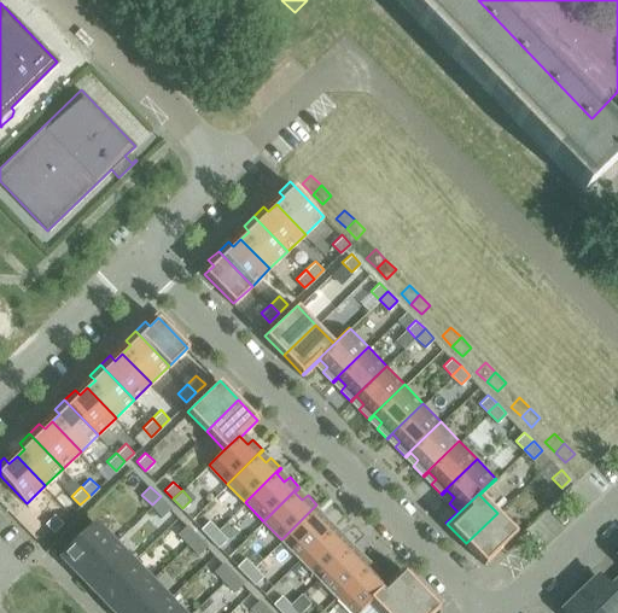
[(162,515),(170,507),(161,496),(152,505),(162,515)]
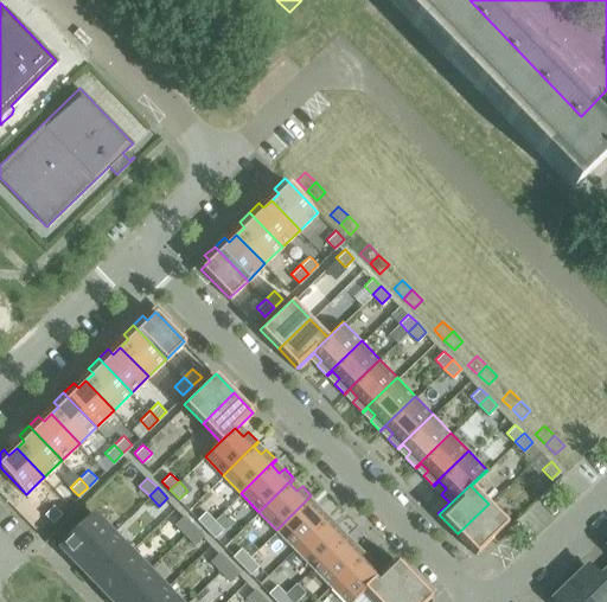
[(294,549),(330,514),(320,505),(314,510),(307,503),(312,497),(311,495),(276,530),(294,549)]
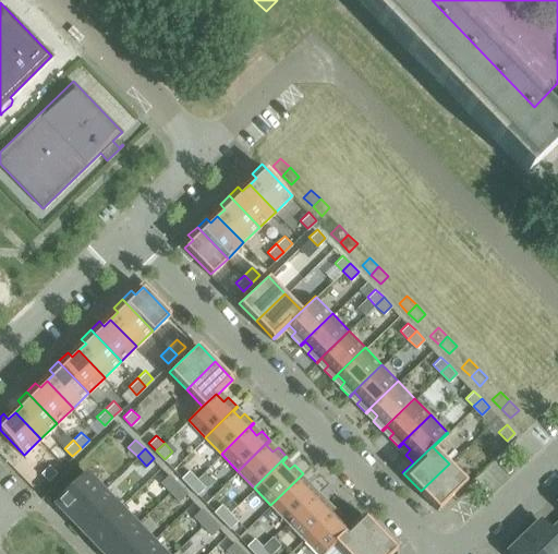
[(48,480),(57,471),(49,464),(40,471),(48,480)]
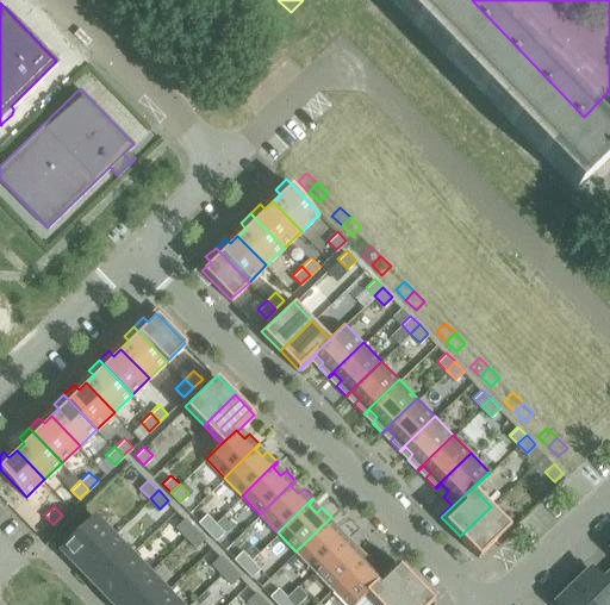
[(478,555),(509,525),(491,506),(460,536),(478,555)]
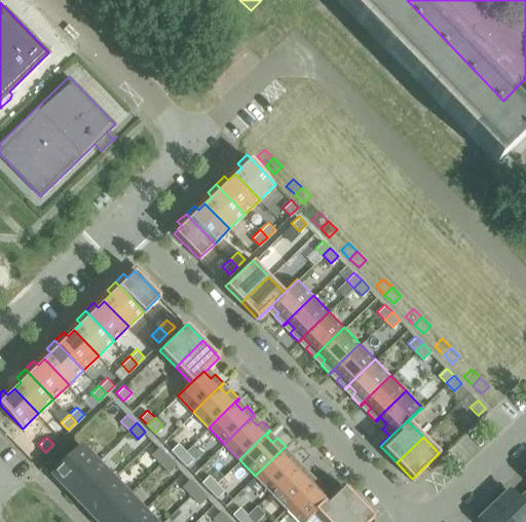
[(186,449),(178,442),(171,449),(178,457),(186,449)]
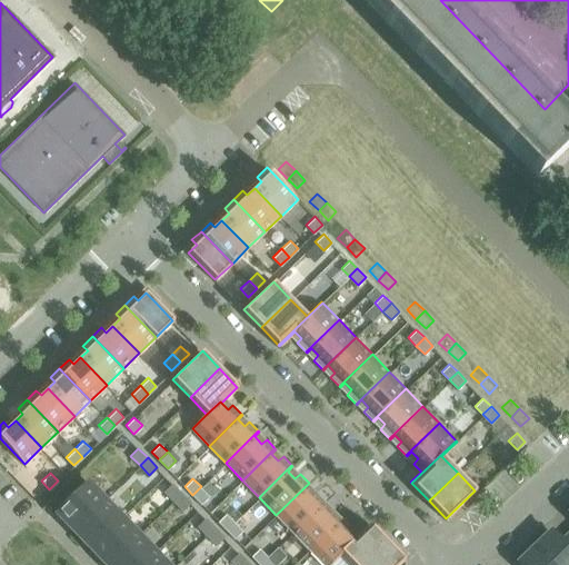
[(73,528),(105,499),(87,482),(57,511),(73,528)]
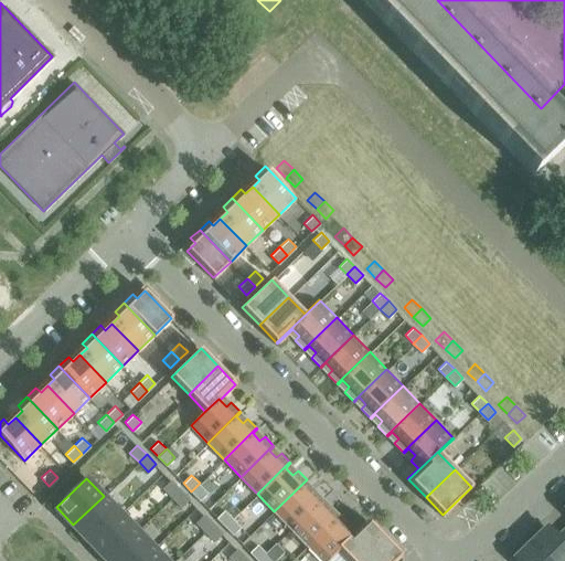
[(180,488),(170,479),(162,486),(172,496),(180,488)]
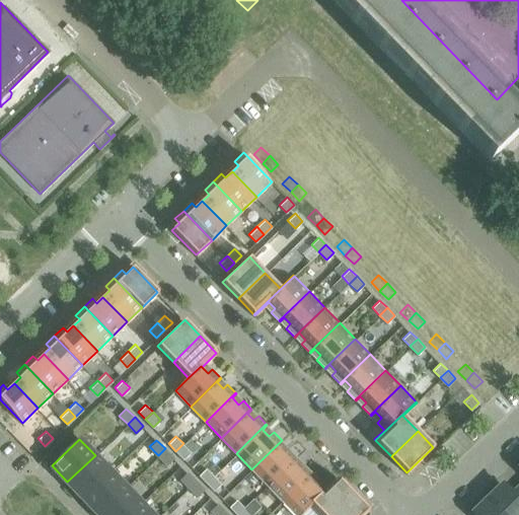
[(267,485),(297,455),(289,447),(284,451),(278,445),(282,441),(282,440),(251,469),(267,485)]
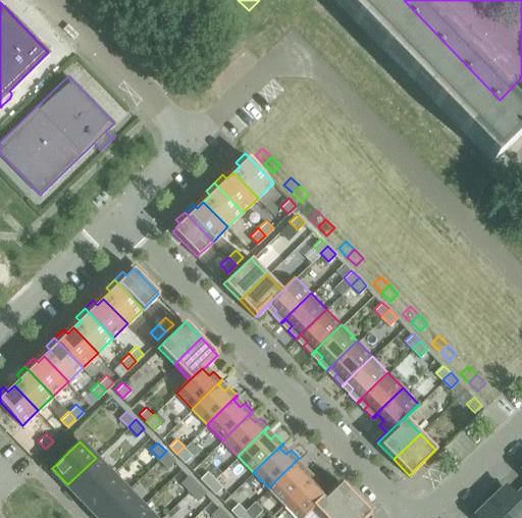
[(192,454),(185,446),(176,454),(185,461),(192,454)]
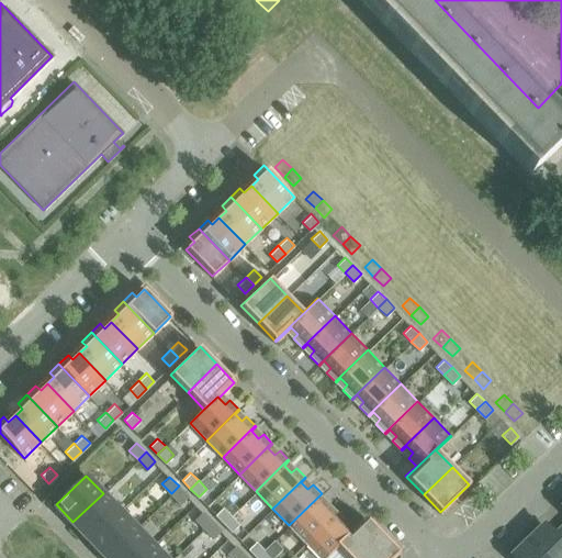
[(180,503),(188,495),(179,486),(171,493),(180,503)]
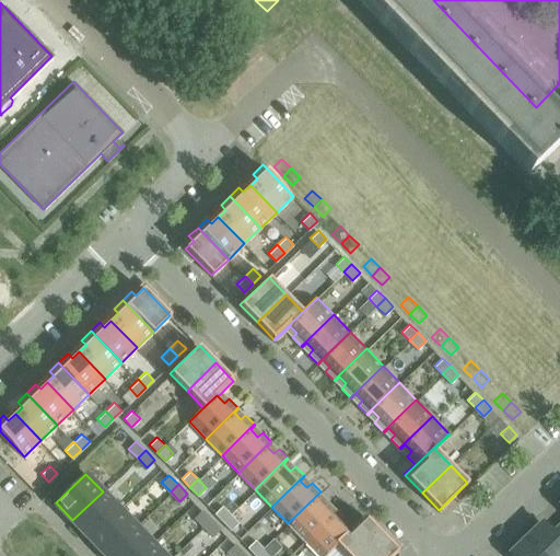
[(89,537),(119,508),(103,491),(72,520),(89,537)]
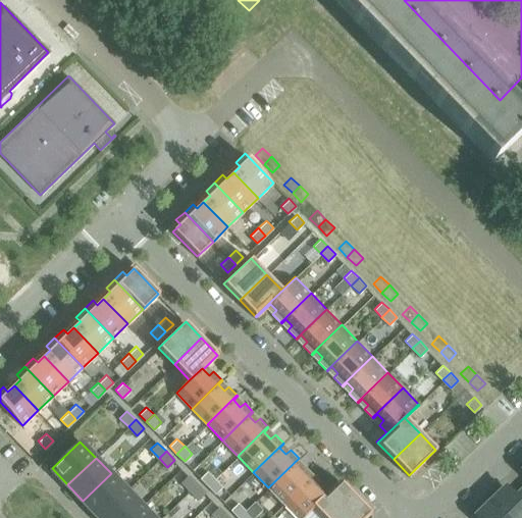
[(283,504),(314,474),(306,466),(301,470),(295,464),(299,459),(299,458),(268,487),(283,504)]
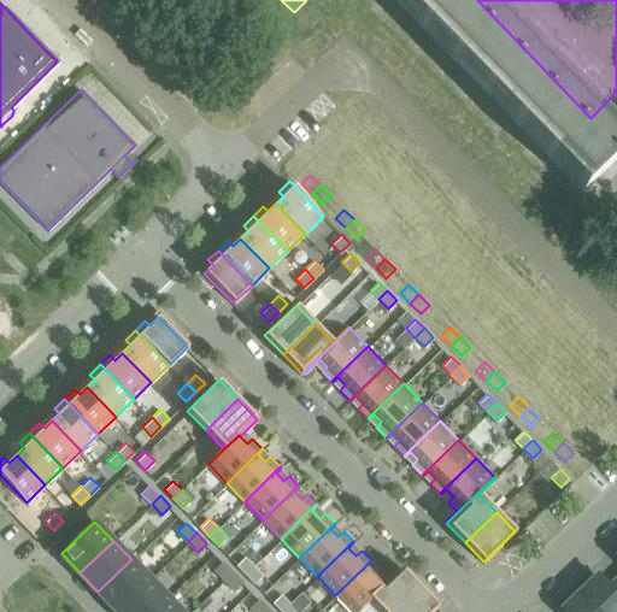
[(254,564),(245,555),(236,564),(245,574),(254,564)]
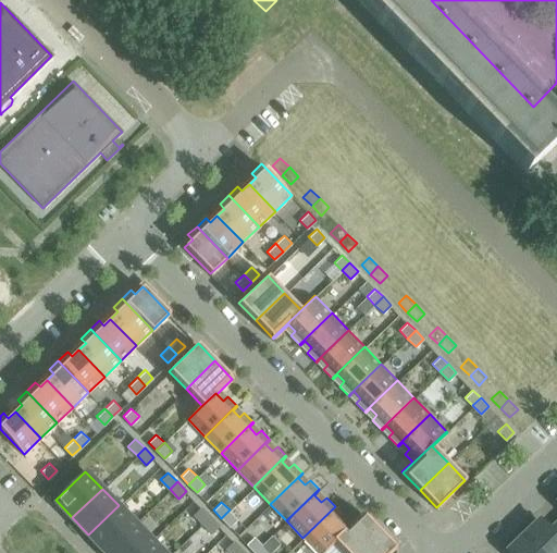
[(104,551),(135,523),(119,505),(88,535),(104,551)]
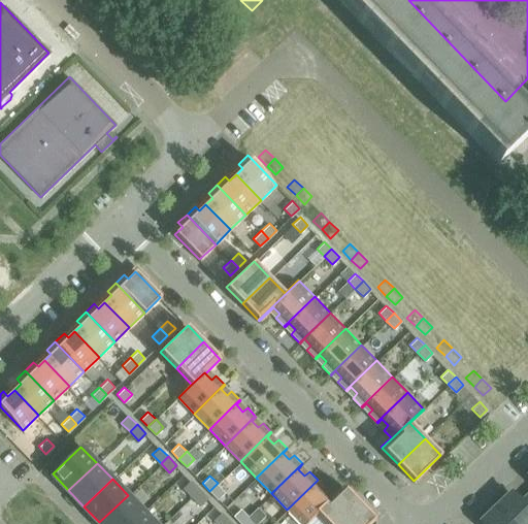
[(199,488),(191,480),(183,487),(192,495),(199,488)]
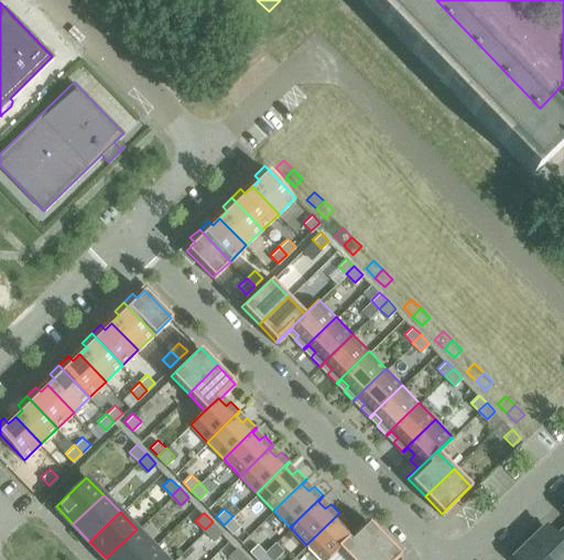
[(321,559),(324,559),(366,519),(365,518),(355,529),(347,520),(342,526),(335,518),(339,514),(339,513),(306,545),(321,559)]
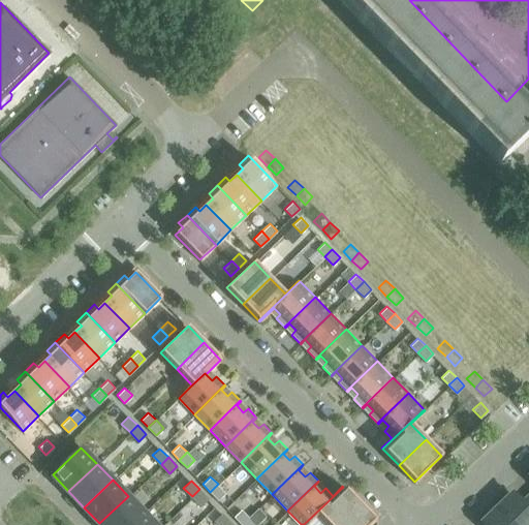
[(225,492),(218,484),(210,492),(218,499),(225,492)]
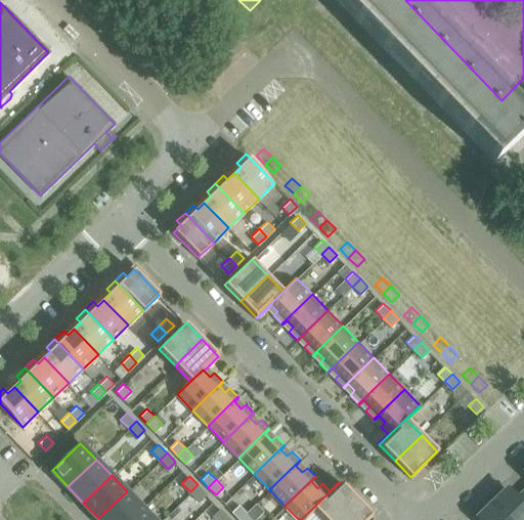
[(324,519),(334,519),(356,499),(340,482),(301,519),(302,519),(314,509),(324,519)]
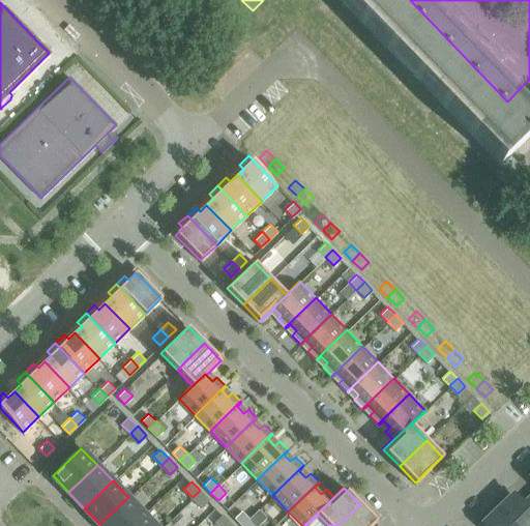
[(208,499),(200,490),(193,497),(201,506),(208,499)]
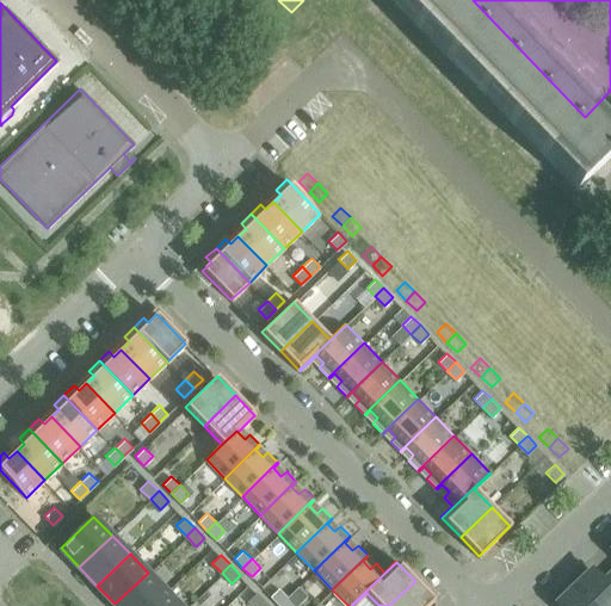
[(610,605),(610,570),(603,580),(591,568),(573,585),(594,605),(610,605)]
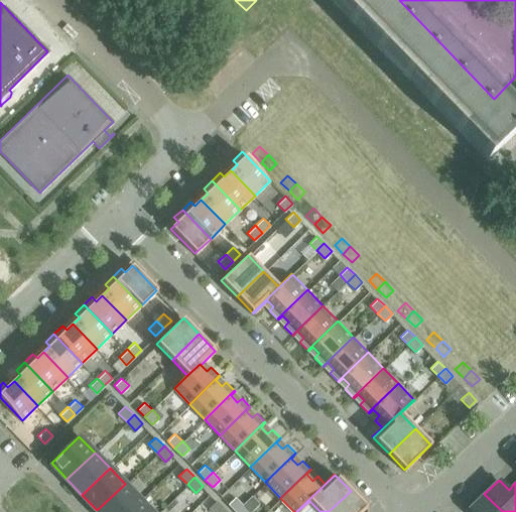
[(98,511),(126,511),(140,499),(125,484),(97,510),(98,511)]
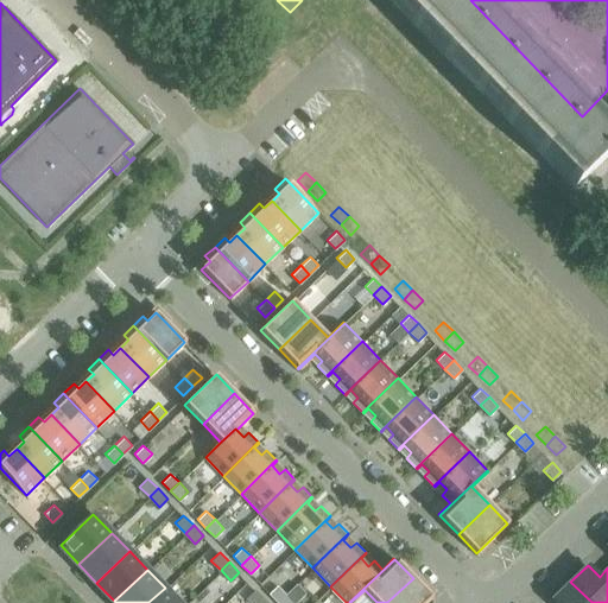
[(424,602),(431,597),(413,578),(387,602),(424,602)]
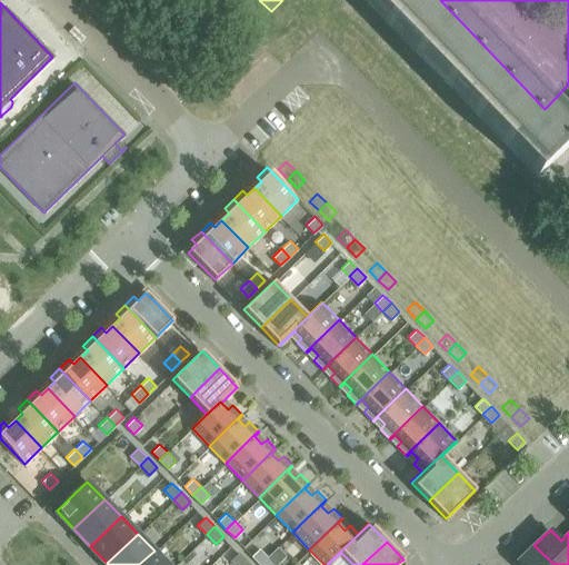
[(553,564),(533,545),(517,561),(521,564),(553,564)]
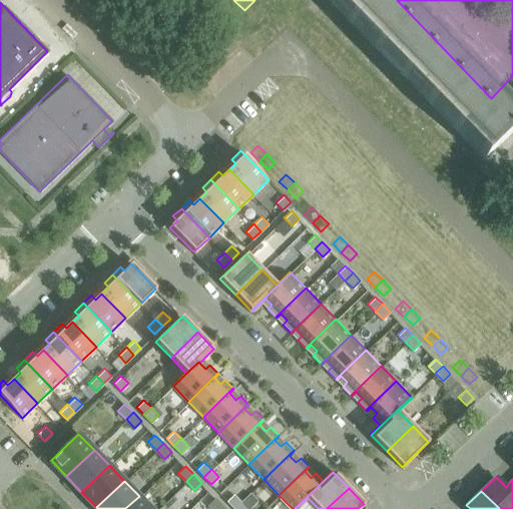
[(241,501),(233,493),(226,500),(233,508),(241,501)]
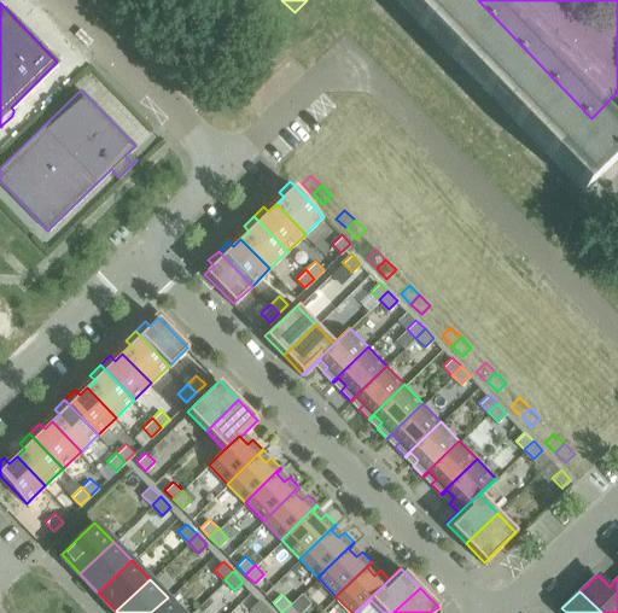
[(182,612),(168,597),(151,612),(182,612)]
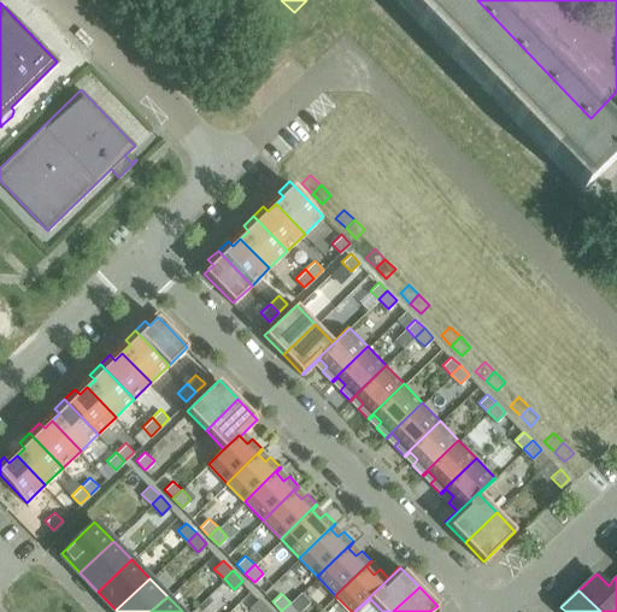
[(256,611),(264,611),(269,607),(259,598),(250,606),(256,611)]
